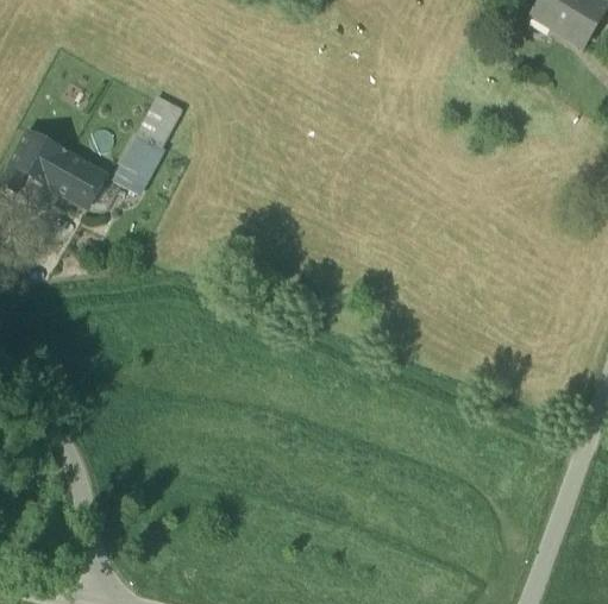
[(582,46),(583,48),(607,10),(607,6),(597,0),(540,0),(531,16),(555,30),(557,27),(583,43),(582,46)]
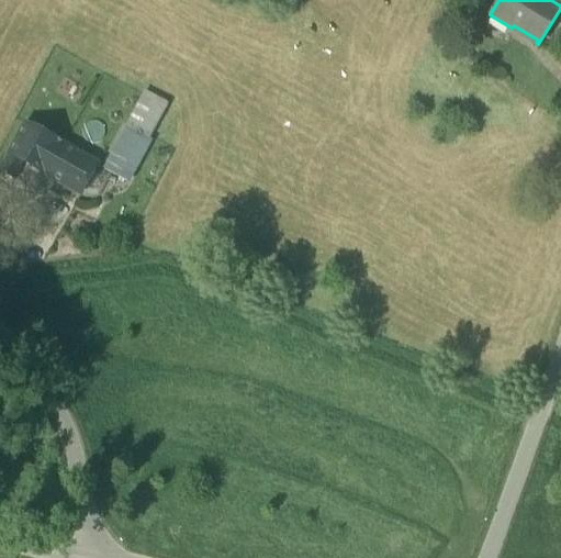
[(103,165),(126,178),(168,100),(145,88),(103,165)]
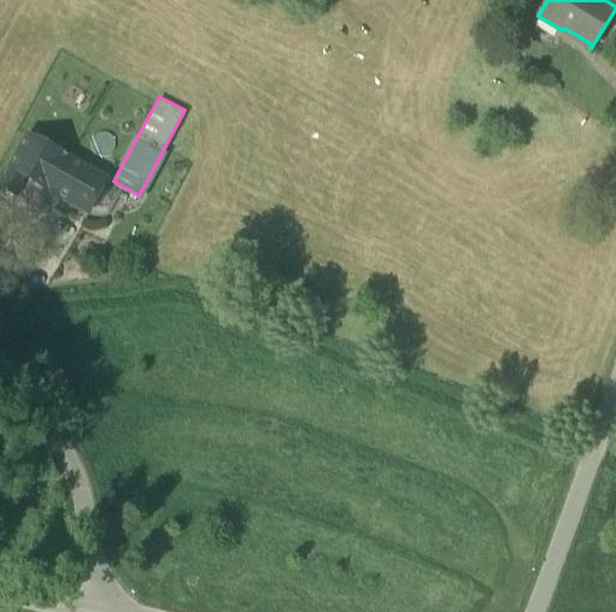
[(25,175),(51,188),(68,156),(27,133),(9,165),(25,175)]
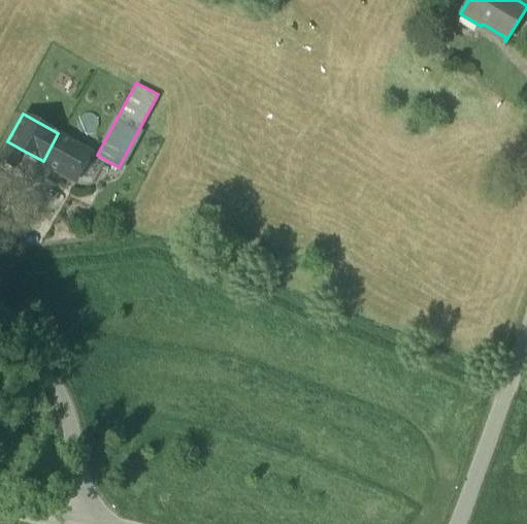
[(58,132),(58,133),(43,161),(42,162),(75,181),(92,152),(58,132)]
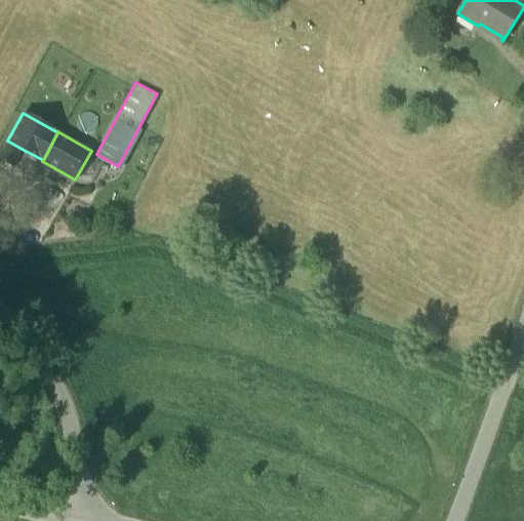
[(0,154),(0,157),(13,165),(22,149),(7,141),(0,154)]
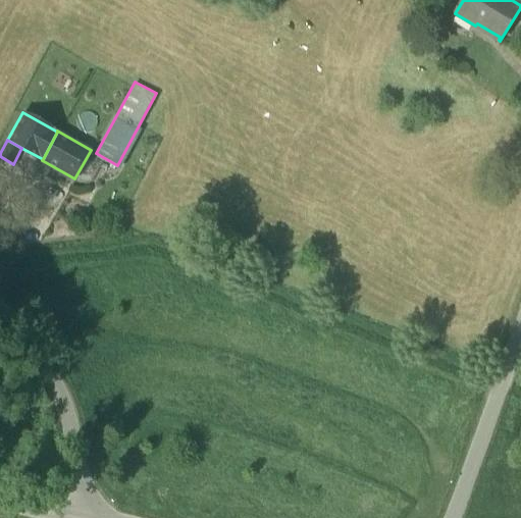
All buildings are outlined.
